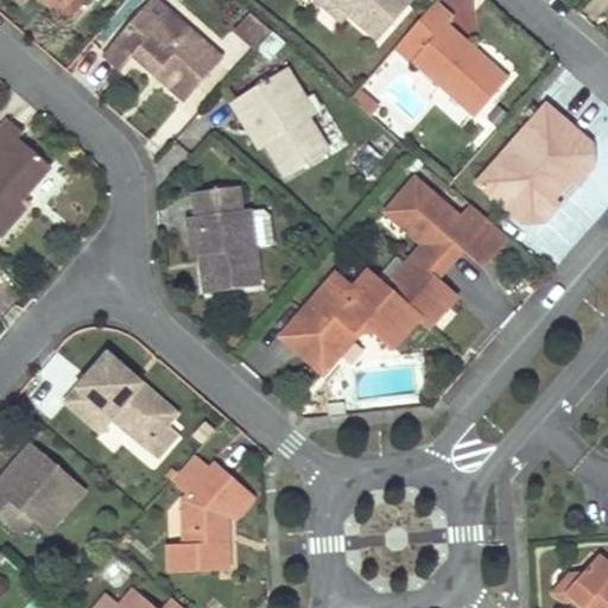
[(16,0),(23,5),(26,0),(39,0),(73,29),(97,0),(16,0)]
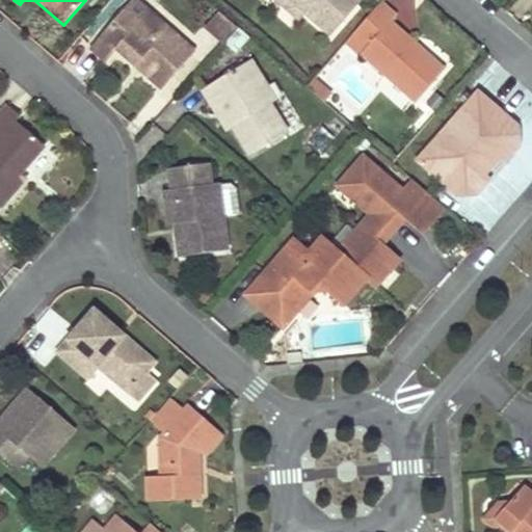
[(141,19),(149,9),(137,0),(129,0),(126,5),(141,19)]
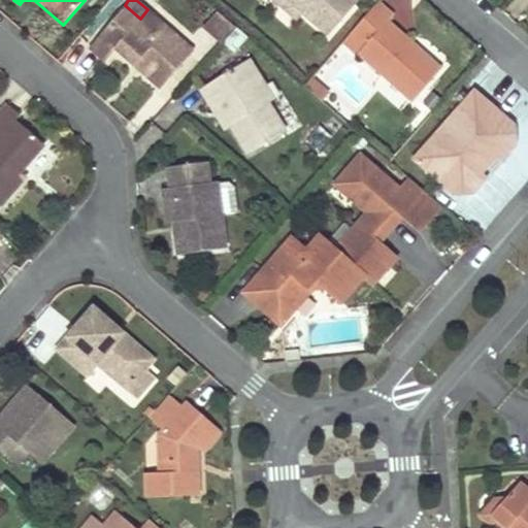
[(283,0),(270,0),(295,21),(301,14),(283,0)]
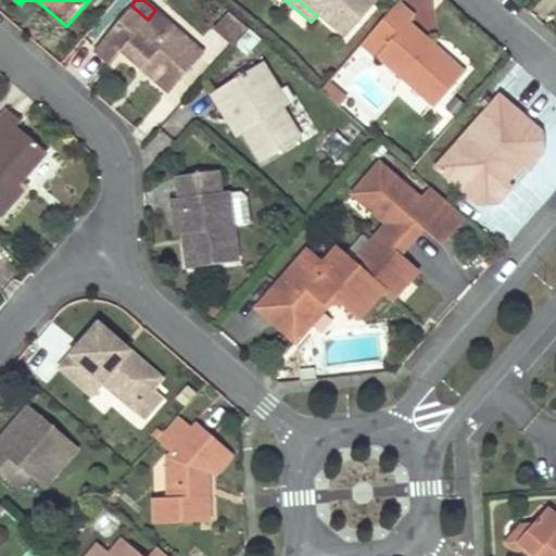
[(298,0),(317,15),(343,38),(376,1),(374,0),(298,0)]
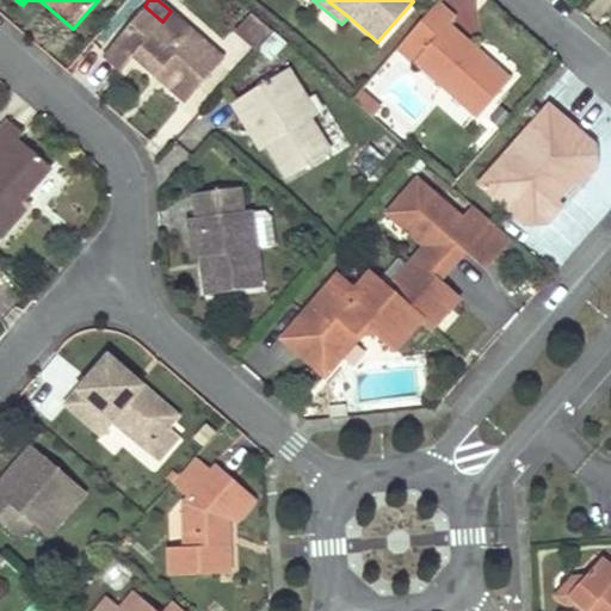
[(454,19),(436,4),(396,48),(475,116),(507,78),(448,26),(454,19)]
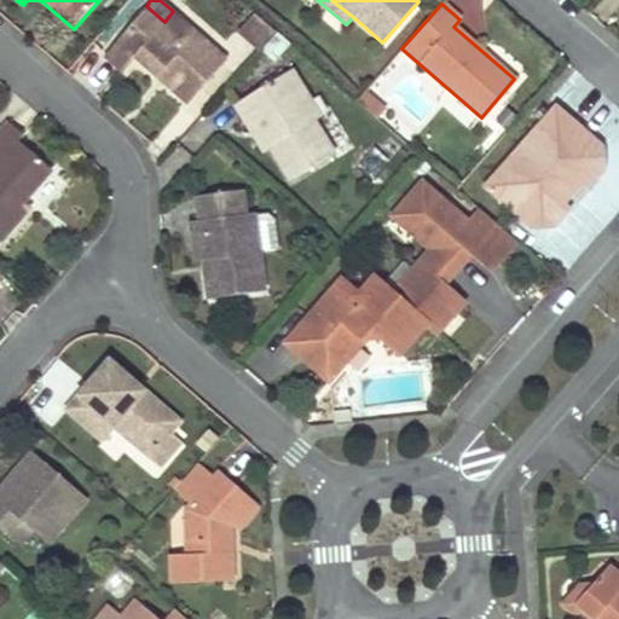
[(146,6),(105,56),(122,69),(134,55),(186,100),(225,55),(173,11),(165,22),(146,6)]
